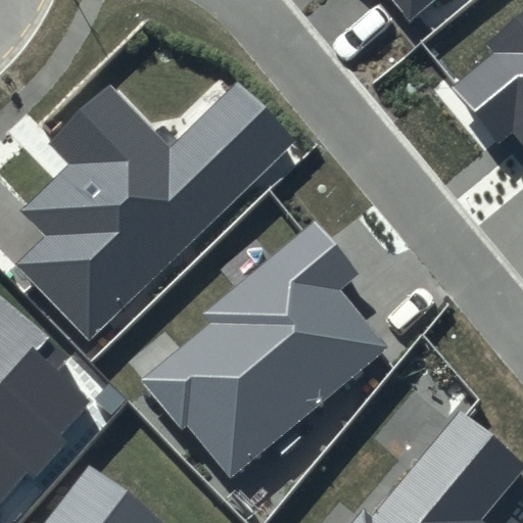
[(393,0),(408,17),(428,0),(393,0)]
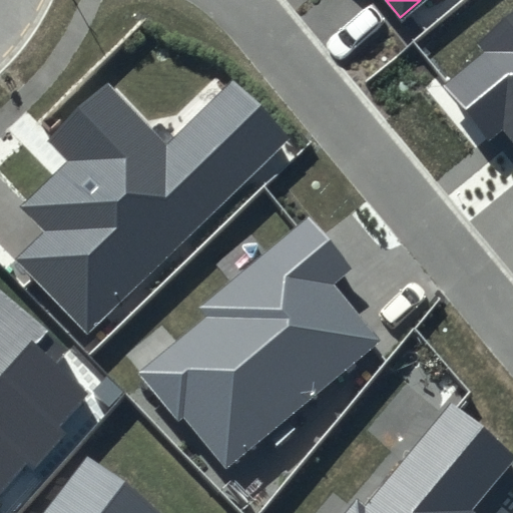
[(512,18),(481,44),(486,50),(441,87),(489,145),(503,134),(512,146),(512,18)]
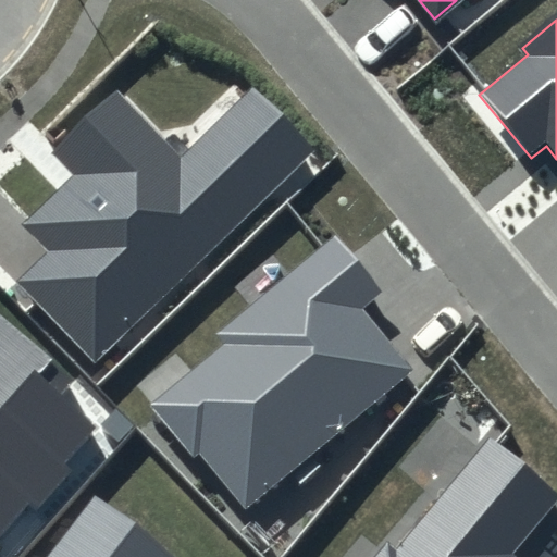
[(118,91),(52,152),(75,176),(22,225),(48,252),(17,282),(95,362),(316,151),(252,85),(178,155),(118,91)]
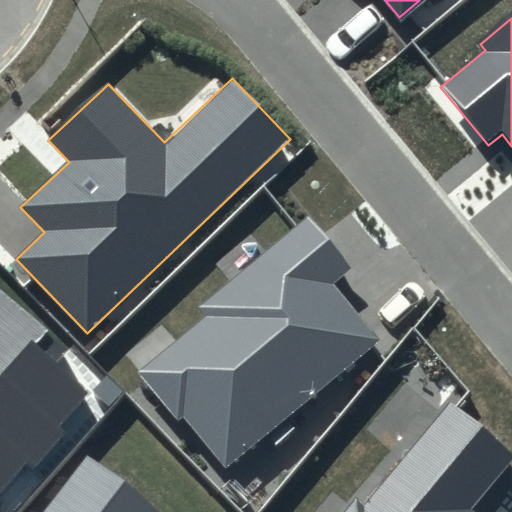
[(349,269),(306,216),(196,307),(207,320),(144,372),(224,469),(378,342),(331,284),(349,269)]
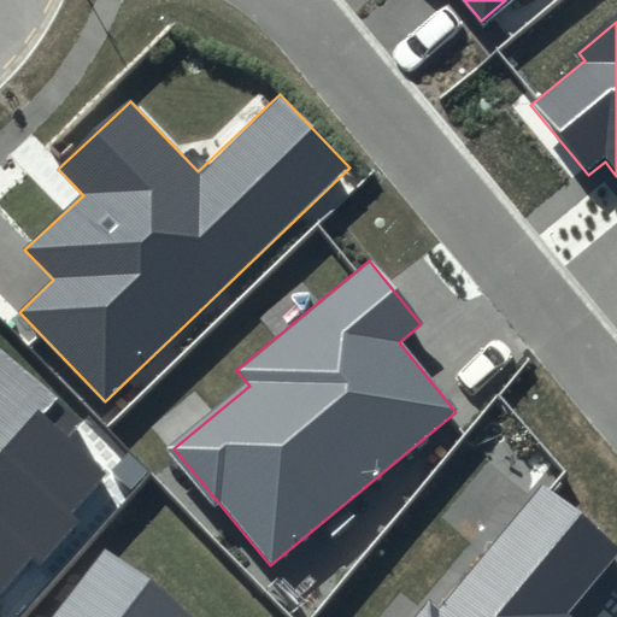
[(71,409),(0,344),(0,457),(1,459),(0,460),(0,588),(29,557),(39,566),(82,519),(74,512),(110,472),(57,425),(71,409)]
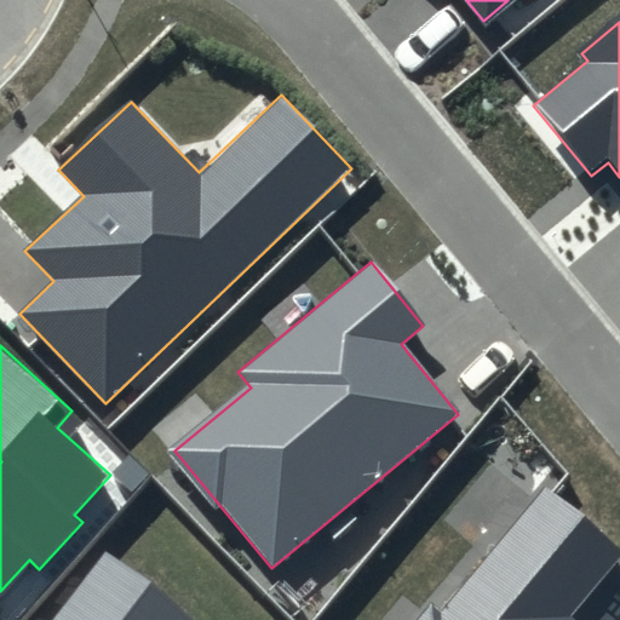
[(619,555),(619,551),(545,491),(445,614),(430,603),(415,619),(572,619),(569,618),(619,555)]
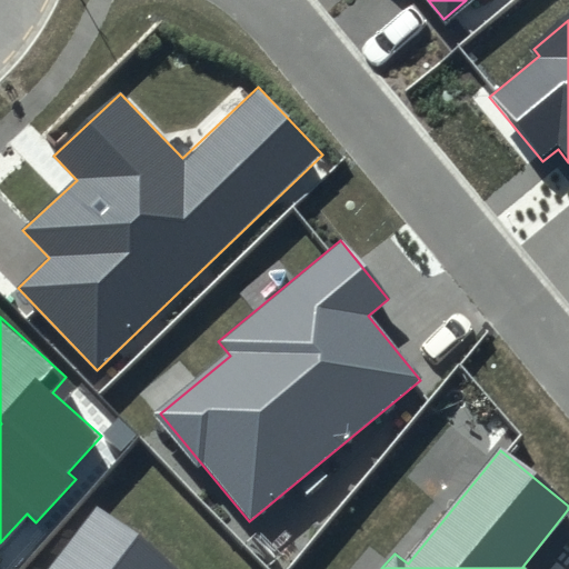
[(179,568),(95,506),(47,568),(179,568)]
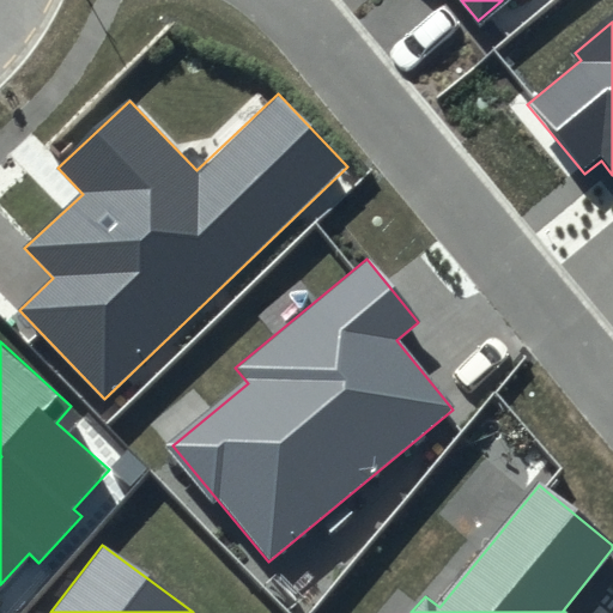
All buildings are outlined.
